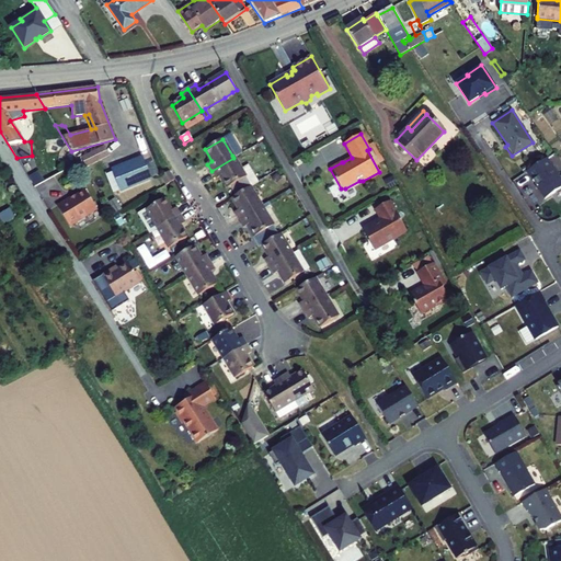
[(369,145),(380,162),(385,160),(374,142),(369,145)]
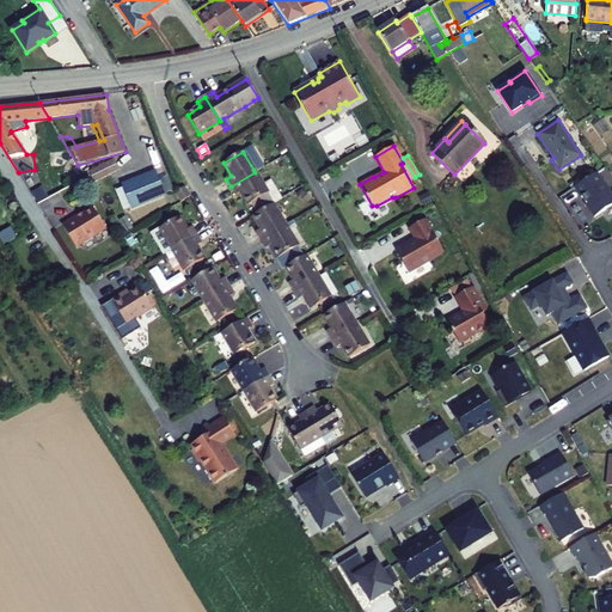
[(127,204),(157,191),(147,169),(117,181),(127,204)]
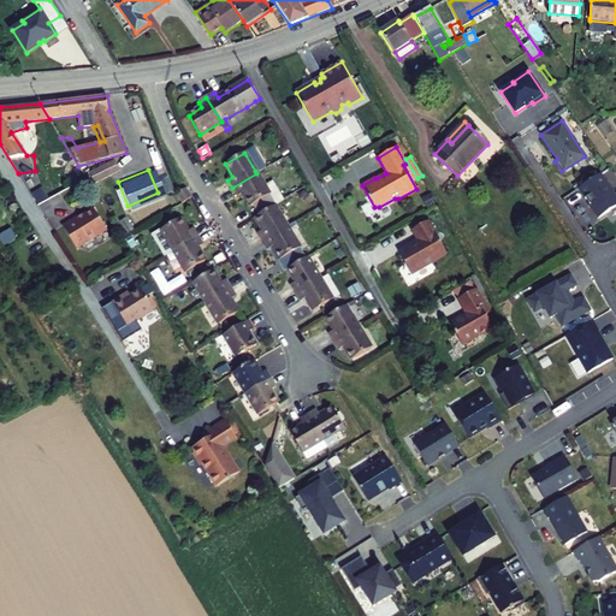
[(237,196),(242,194),(250,206),(253,205),(259,215),(274,206),(284,201),(273,182),(265,187),(256,173),(232,188),(237,196)]
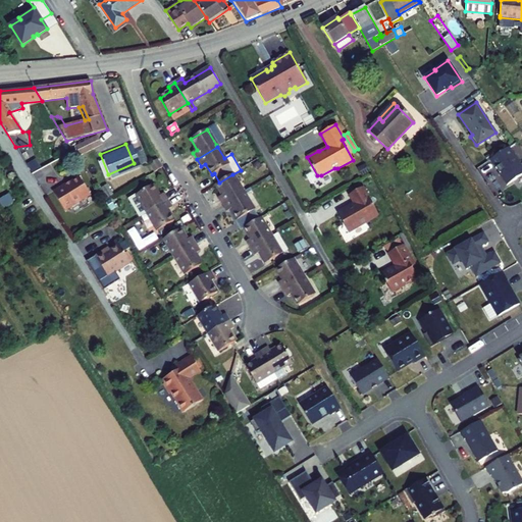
[(513,155),(508,147),(489,159),(507,185),(521,174),(521,168),(518,163),(520,162),(515,154),(513,155)]
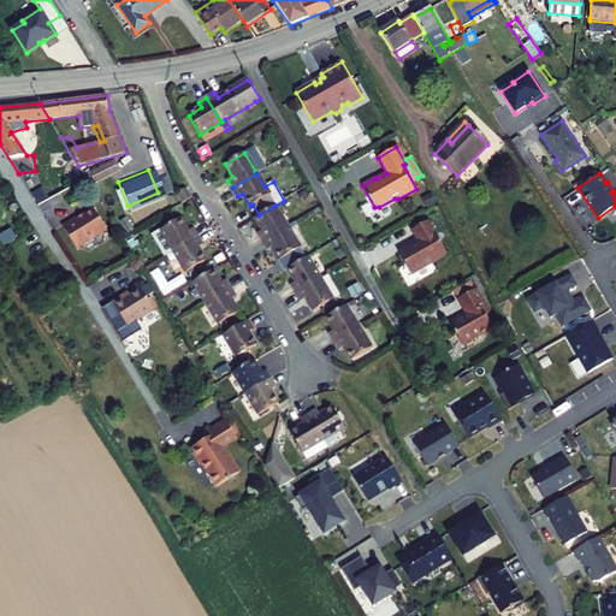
[(181,191),(184,201),(191,197),(187,188),(181,191)]
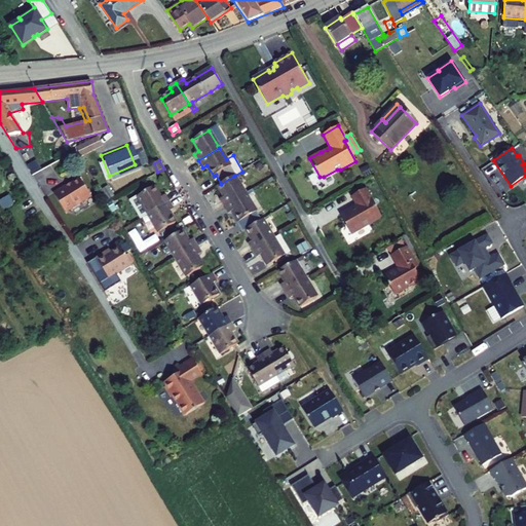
[(361,170),(365,178),(371,174),(367,165),(361,170)]
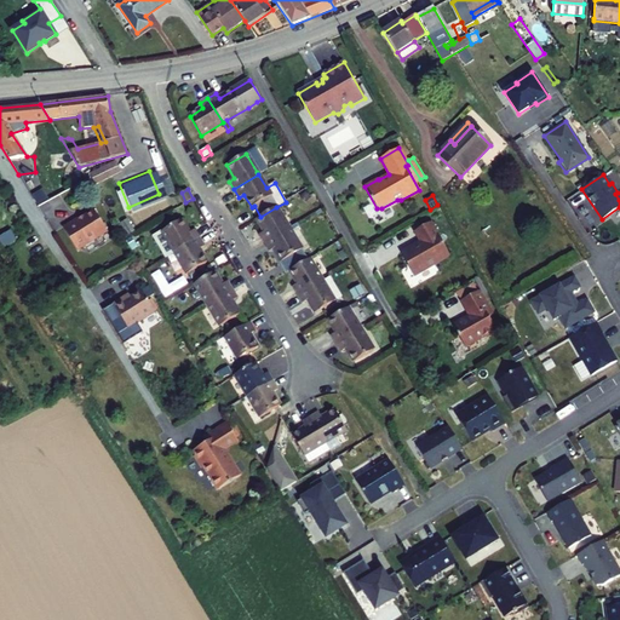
[(259,235),(264,244),(290,228),(276,207),(260,217),(257,219),(264,231),(259,235)]
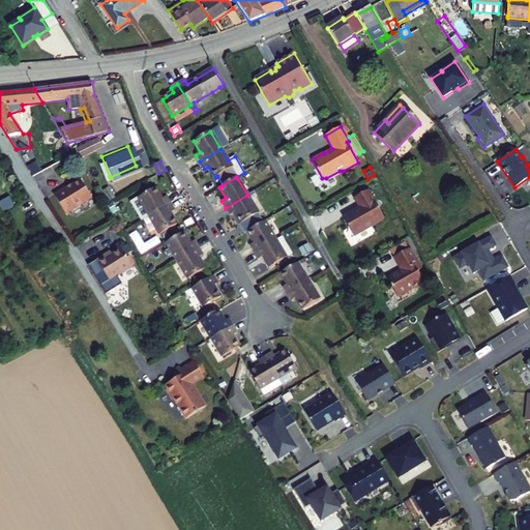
[(69,211),(92,198),(81,179),(66,188),(65,186),(61,190),(69,211)]
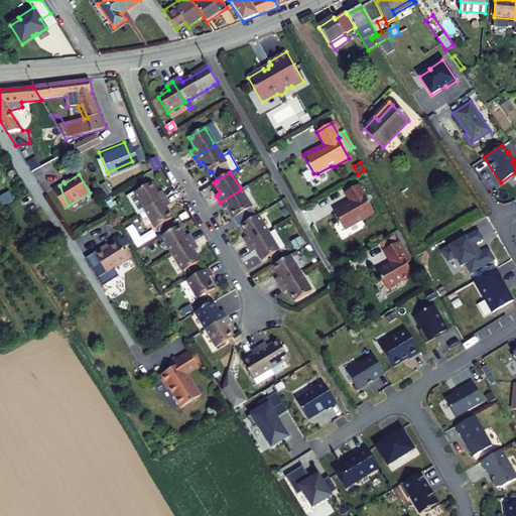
[(135,192),(145,211),(165,198),(161,190),(157,194),(151,182),(135,192)]
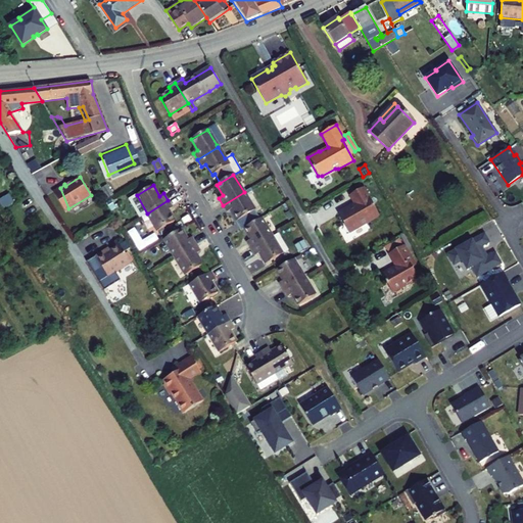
[(52,192),(64,211),(68,208),(60,188),(52,192)]
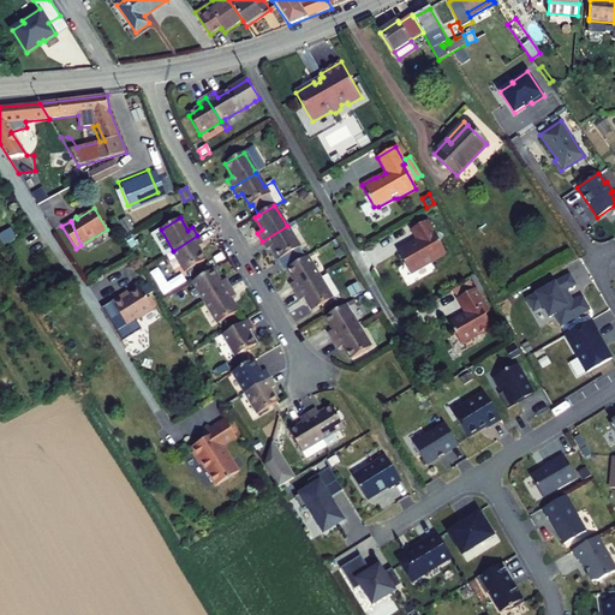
[(398,251),(411,274),(446,254),(428,221),(411,230),(417,240),(398,251)]
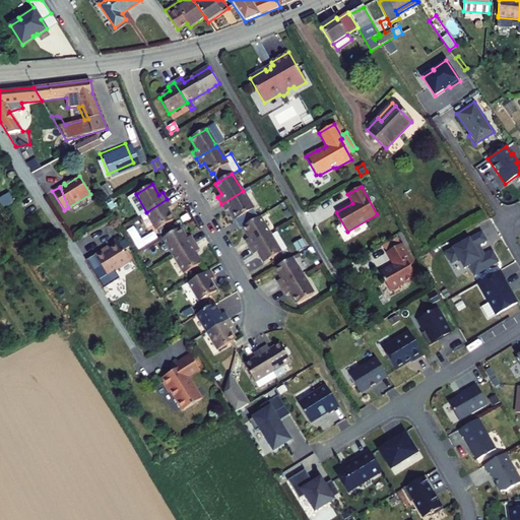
[(237,219),(253,209),(243,191),(221,204),(225,211),(231,208),(237,219)]
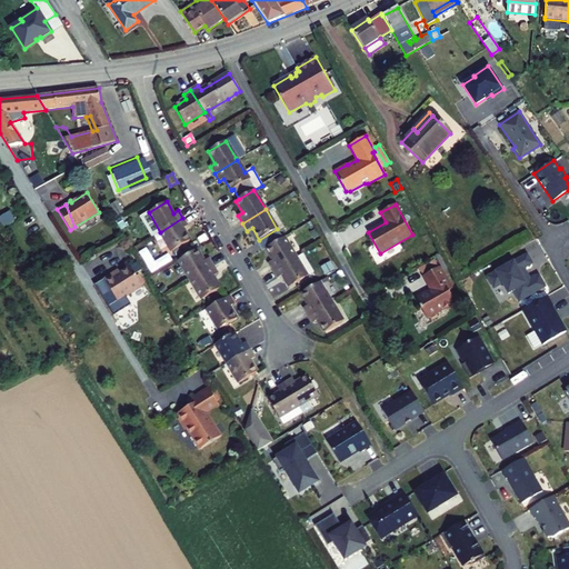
[(0,218),(5,226),(13,220),(9,212),(0,218)]
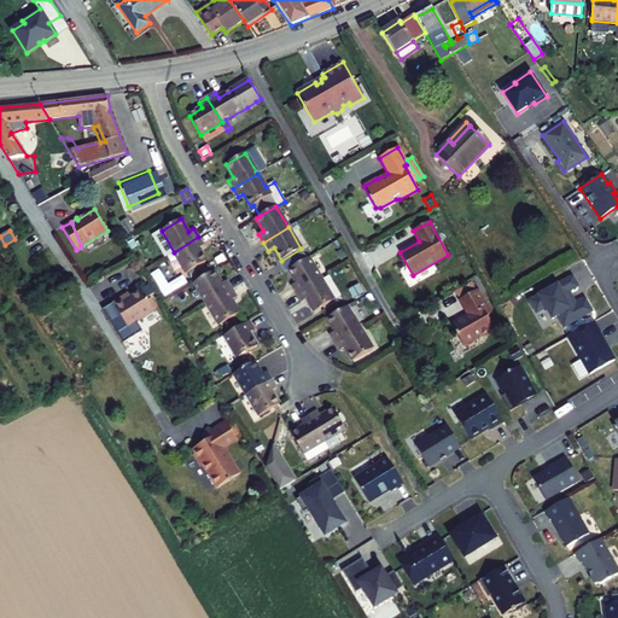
[(153,235),(165,257),(174,252),(162,231),(153,235)]
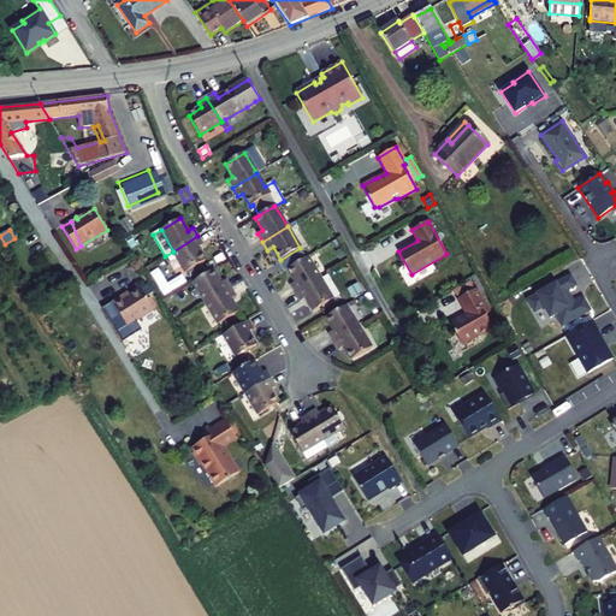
[(137,246),(130,236),(125,238),(132,248),(137,246)]
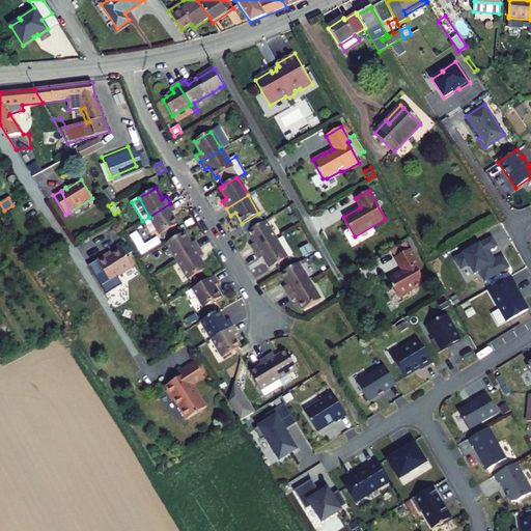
[(149,217),(161,234),(177,224),(170,214),(175,211),(170,203),(149,217)]
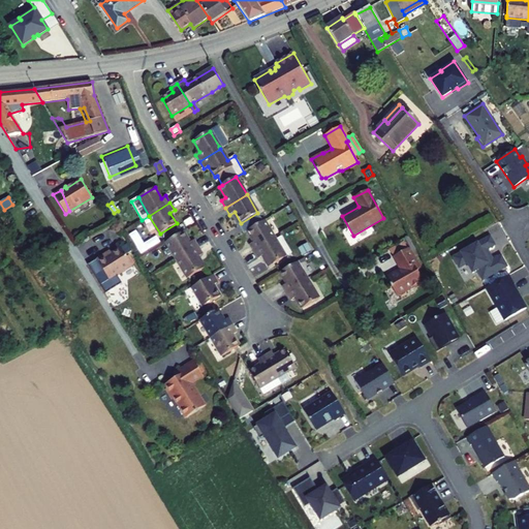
[(297,221),(291,212),(286,214),(292,223),(297,221)]
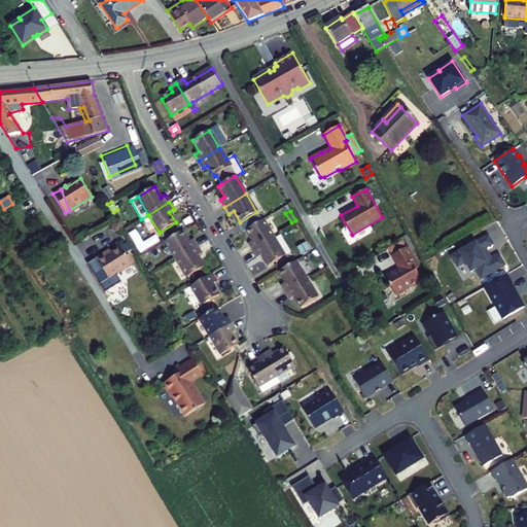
[(252,251),(274,238),(262,220),(246,231),(253,241),(248,244),(252,251)]
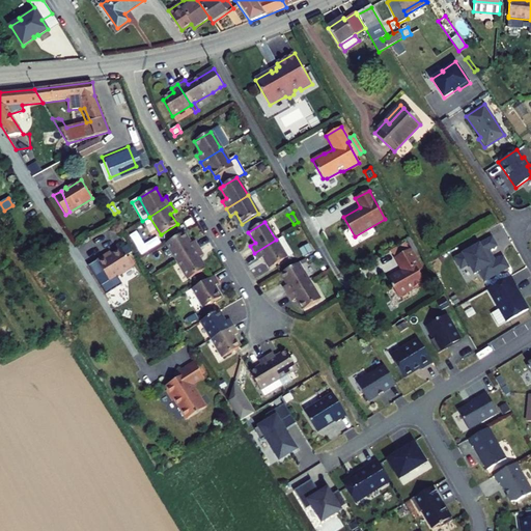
[(184,232),(167,243),(177,260),(199,248),(195,241),(190,244),(184,232)]
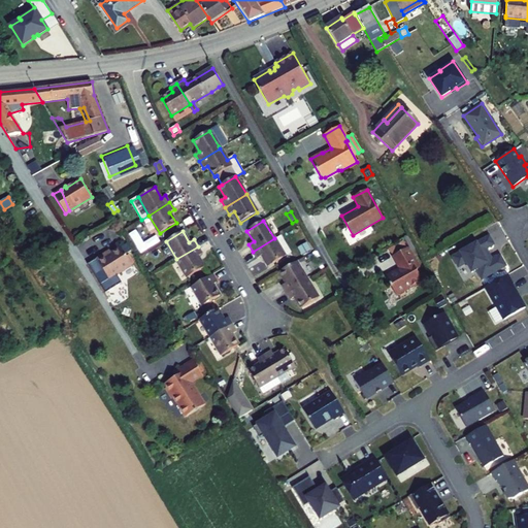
[(268,267),(291,254),(281,235),(274,238),(253,252),(257,259),(262,256),(268,267)]
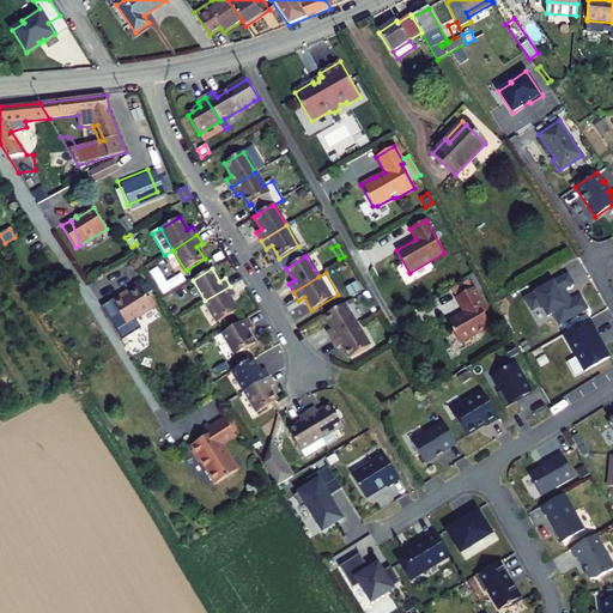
[(553,313),(559,325),(587,309),(580,297),(571,302),(569,298),(566,298),(564,293),(564,291),(563,289),(572,284),(568,274),(525,298),(532,310),(541,305),(547,316),(553,313)]
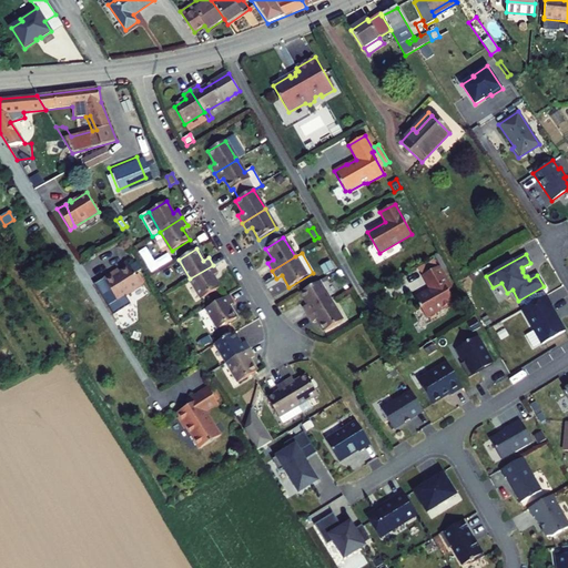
[(436,256),(437,264),(445,263),(443,255),(436,256)]
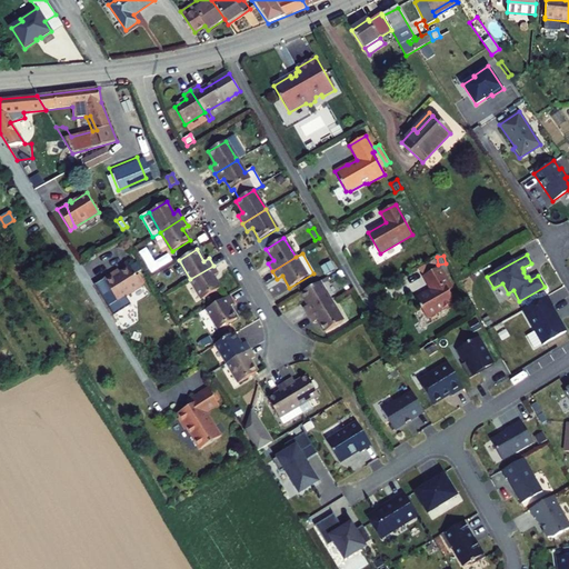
[(423,276),(438,268),(433,260),(417,269),(423,276)]
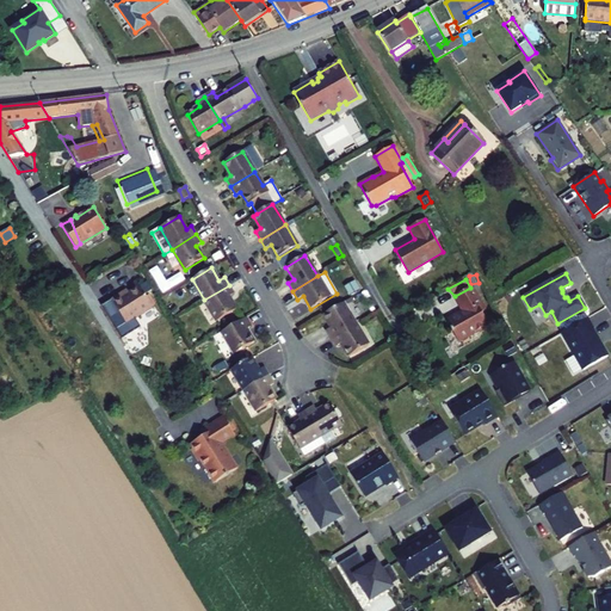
[(350,296),(358,290),(355,283),(345,288),(350,296)]
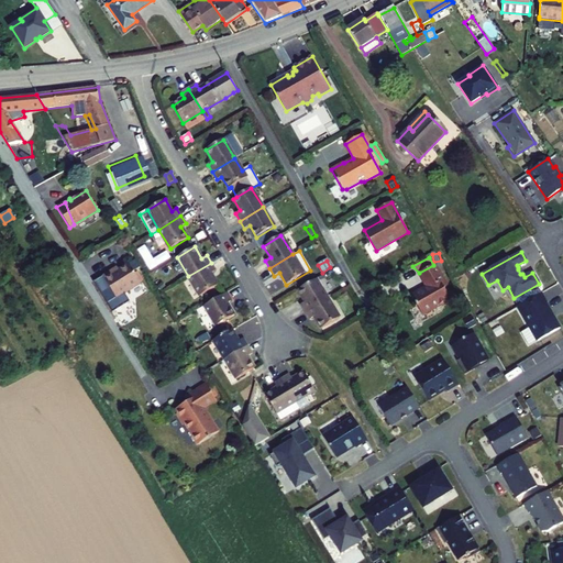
[(139,282),(142,279),(131,262),(128,263),(139,282)]
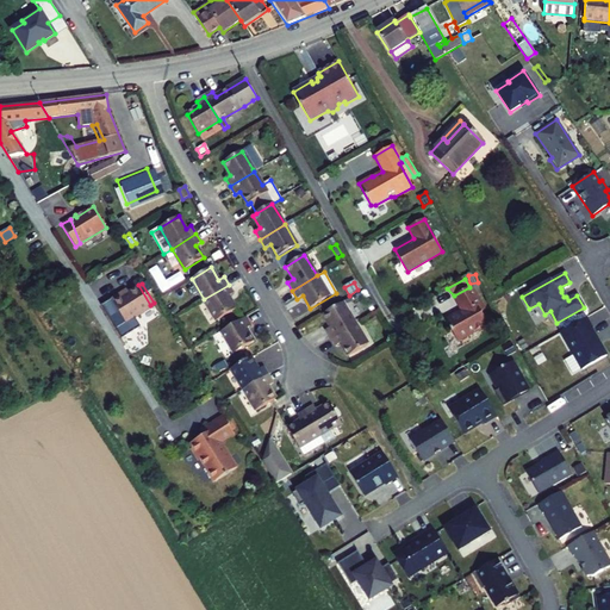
[(120,296),(119,293),(100,305),(122,338),(141,327),(135,318),(153,307),(150,305),(138,285),(120,296)]
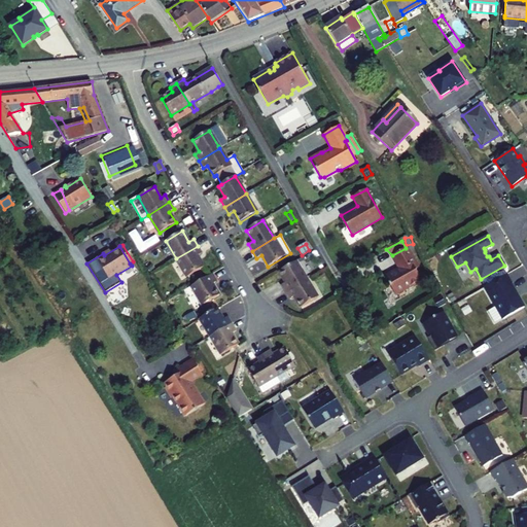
[(195,273),(204,267),(198,256),(202,253),(198,246),(176,258),(187,277),(195,273)]
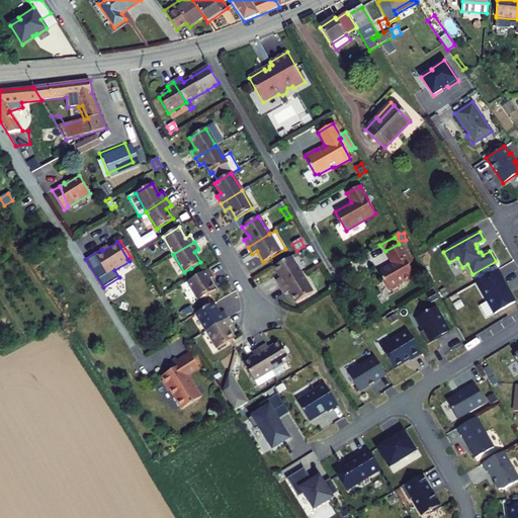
[(387,286),(392,287),(405,279),(408,280),(415,276),(408,265),(410,263),(399,244),(385,251),(393,263),(377,272),(383,281),(384,280),(387,286)]
